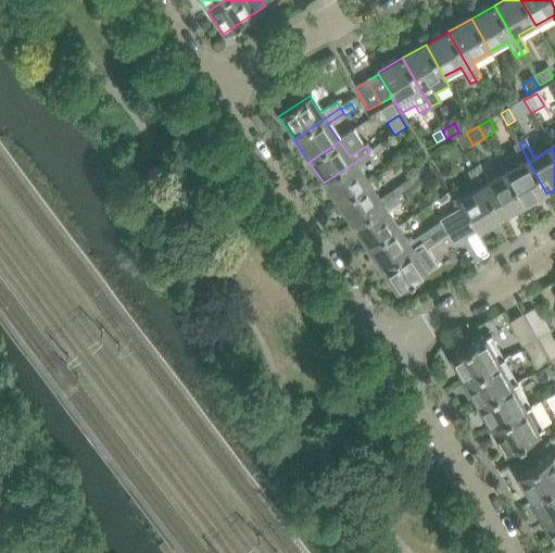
[(546,193),(519,145),(513,148),(522,165),(505,175),(524,206),(527,204),(528,205),(540,199),(539,198),(546,193)]
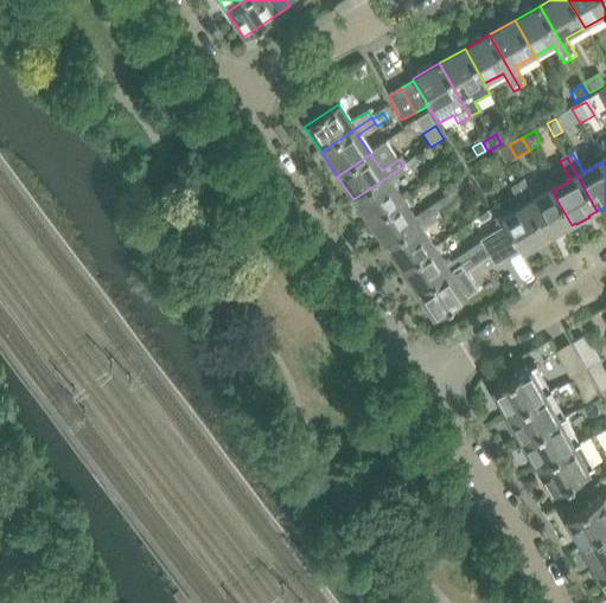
[(407,171),(418,164),(414,159),(403,165),(403,166),(407,171)]
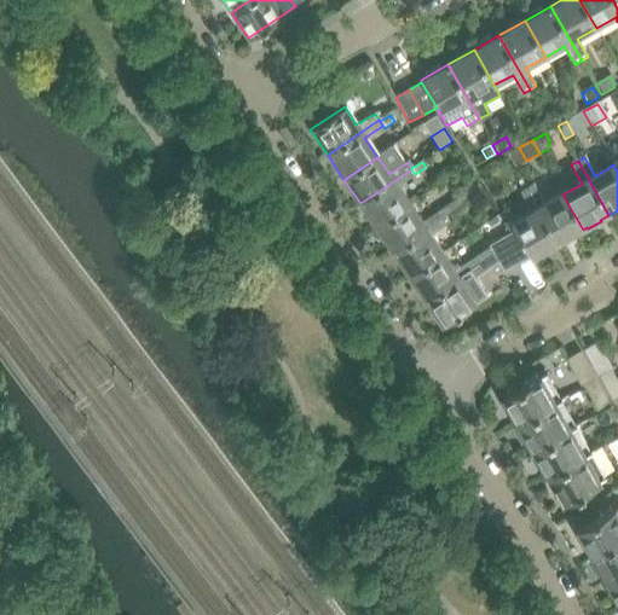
[(376,228),(410,206),(397,186),(415,174),(411,169),(361,203),(376,228)]
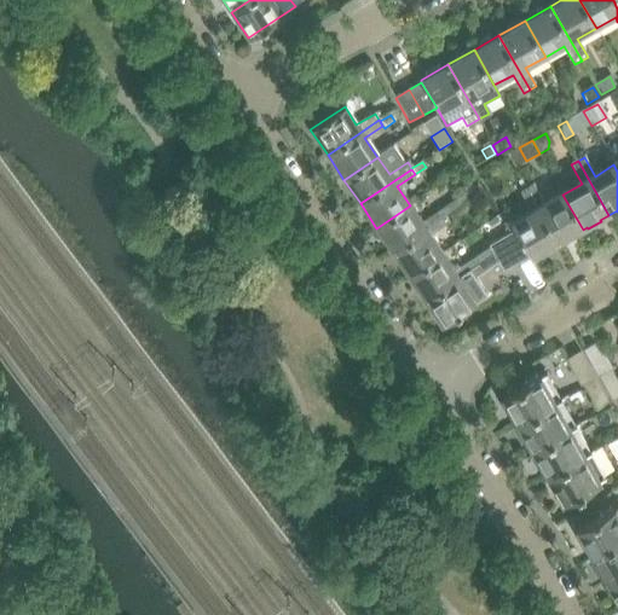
[(444,218),(484,191),(479,185),(439,212),(440,212),(444,218)]
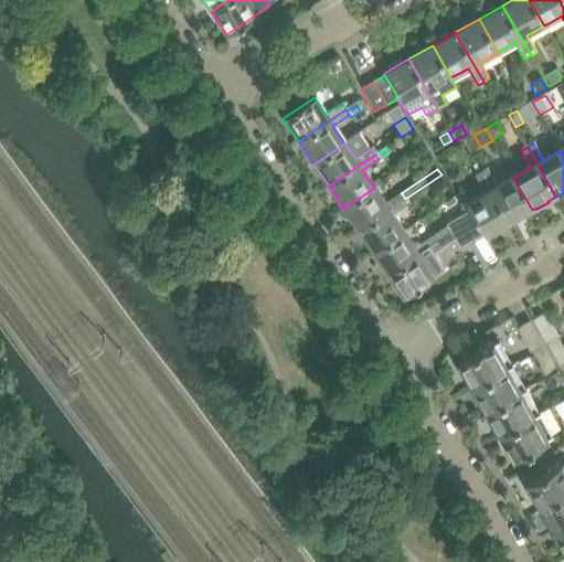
[(480,173),(508,223),(515,219),(517,220),(529,213),(529,212),(532,210),(513,178),(497,187),(487,170),(480,173)]
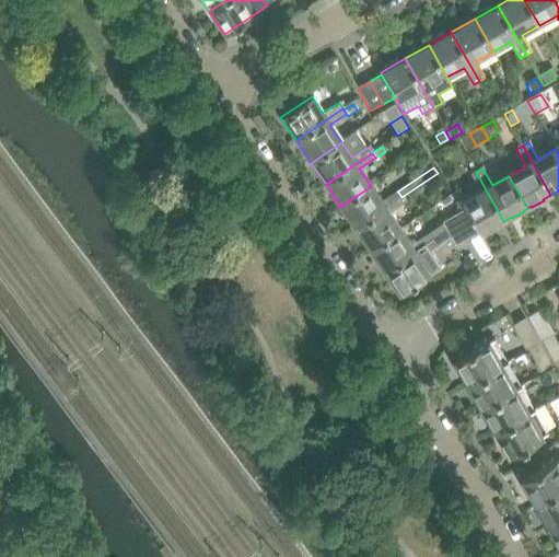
[(503,221),(476,172),(472,175),(480,193),(464,201),(467,209),(481,234),(484,232),(485,233),(497,227),(497,225),(503,221)]
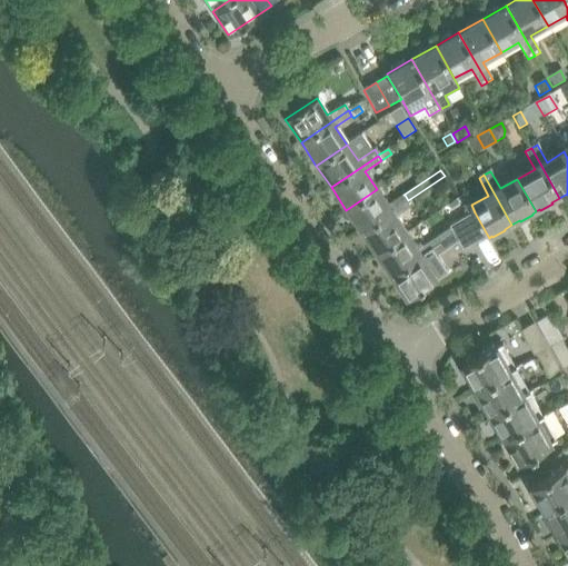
[(377,189),(346,210),(360,232),(408,201),(408,200),(405,195),(388,205),(377,189)]
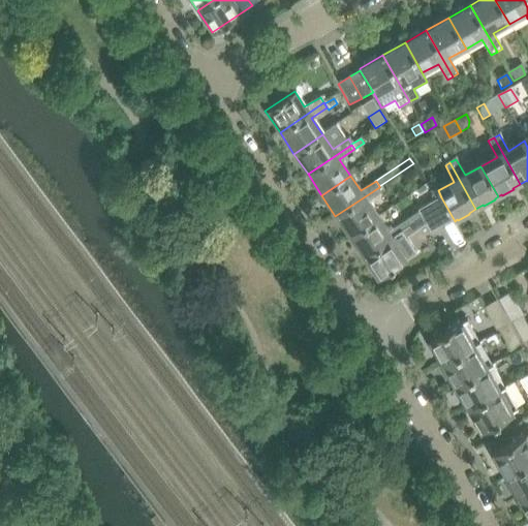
[(349,237),(378,218),(379,217),(367,200),(382,191),(379,187),(335,216),(349,237)]
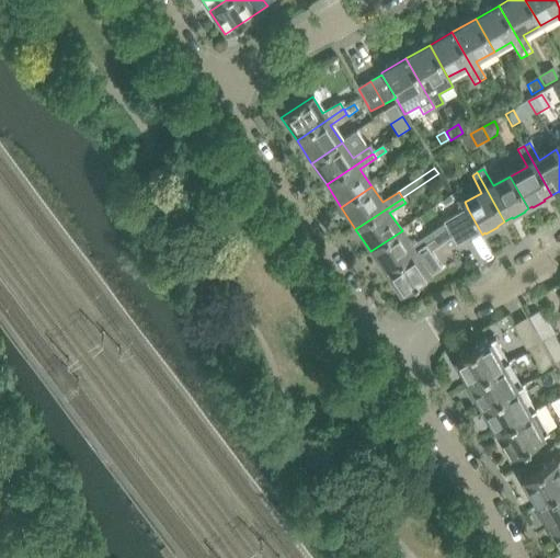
[(467,209),(463,203),(461,201),(457,204),(461,213),(463,212),(467,209)]
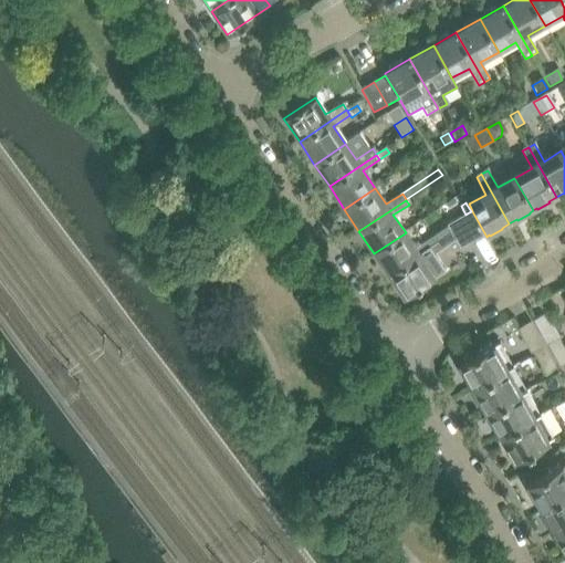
[(460,218),(473,241),(484,235),(485,237),(487,237),(472,211),(460,218)]
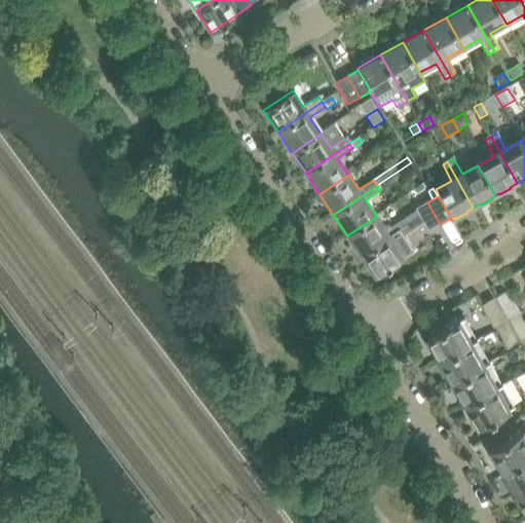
[(440,224),(427,202),(417,210),(418,211),(415,213),(418,218),(422,223),(427,231),(440,224)]
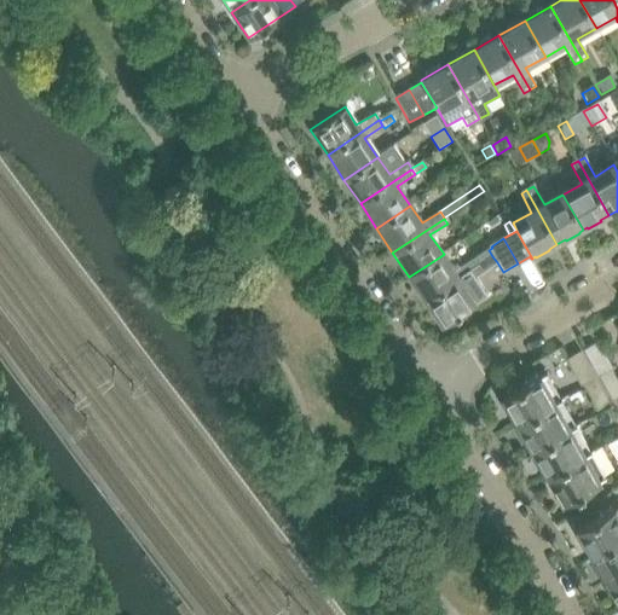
[(425,301),(443,289),(492,256),(489,250),(456,272),(444,254),(443,255),(409,277),(425,301)]
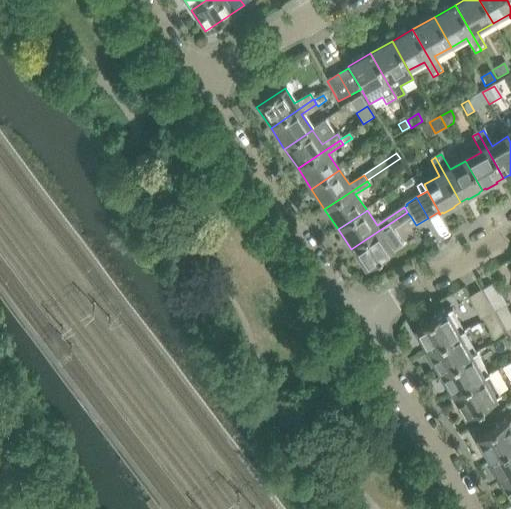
[(407,212),(366,239),(351,249),(365,270),(393,251),(383,236),(411,217),(407,212)]
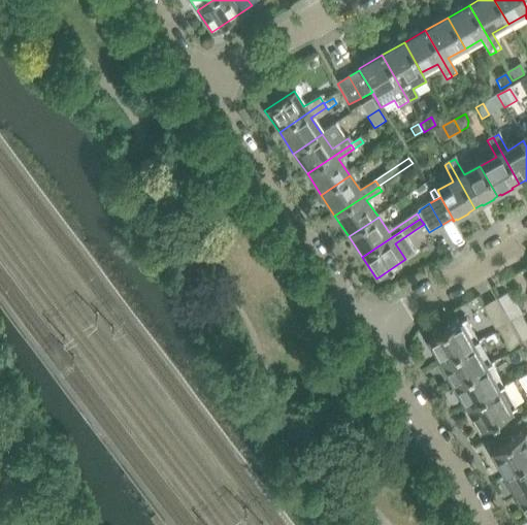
[(516,331),(526,326),(520,316),(520,315),(508,294),(497,300),(516,331)]
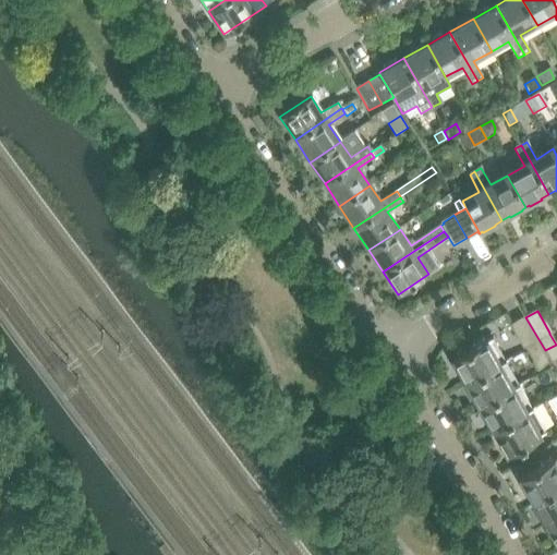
[(522,320),(510,326),(523,348),(525,347),(525,348),(535,342),(522,320)]
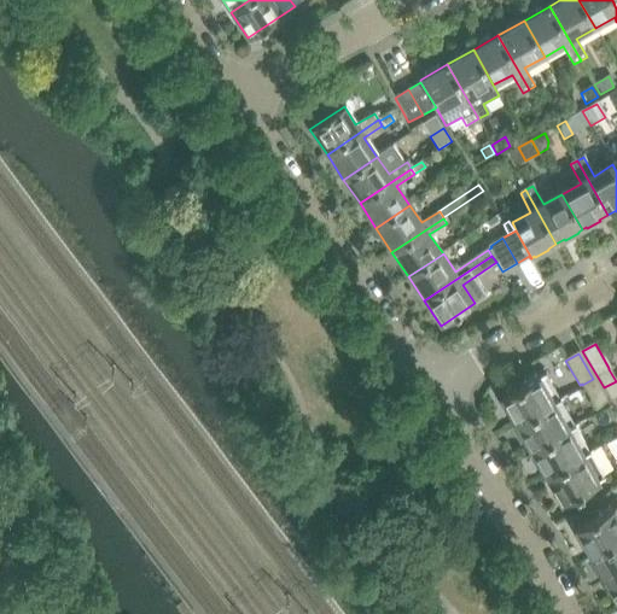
[(512,415),(517,424),(560,399),(545,373),(539,376),(501,397),(504,402),(501,403),(508,417),(512,415)]
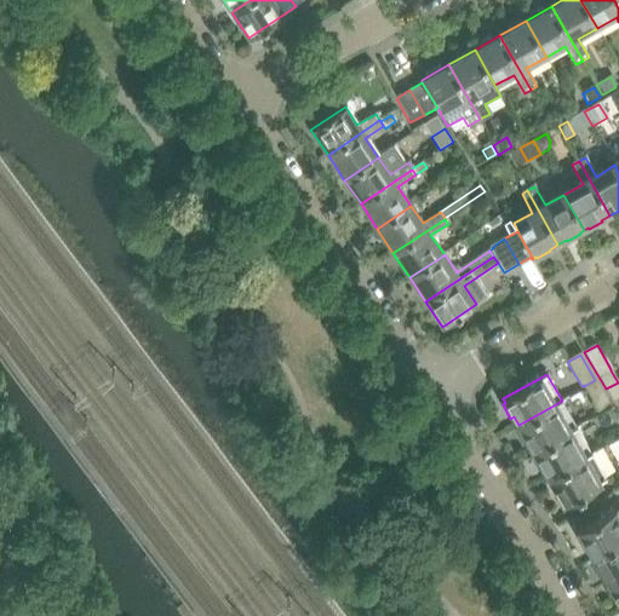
[(591,397),(602,391),(595,380),(584,386),(591,397)]
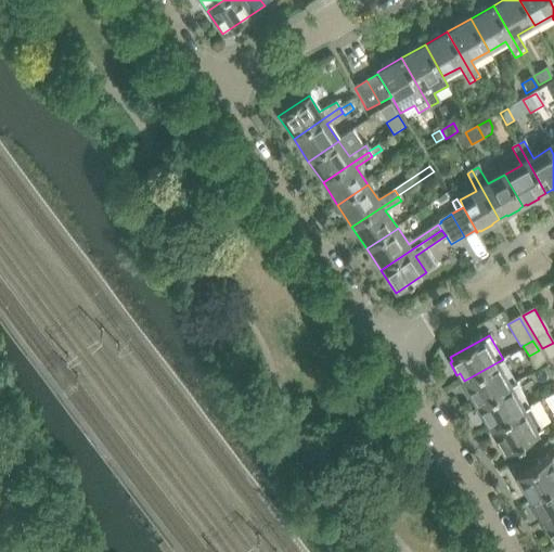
[(553,345),(553,343),(542,348),(549,359),(553,356),(553,345)]
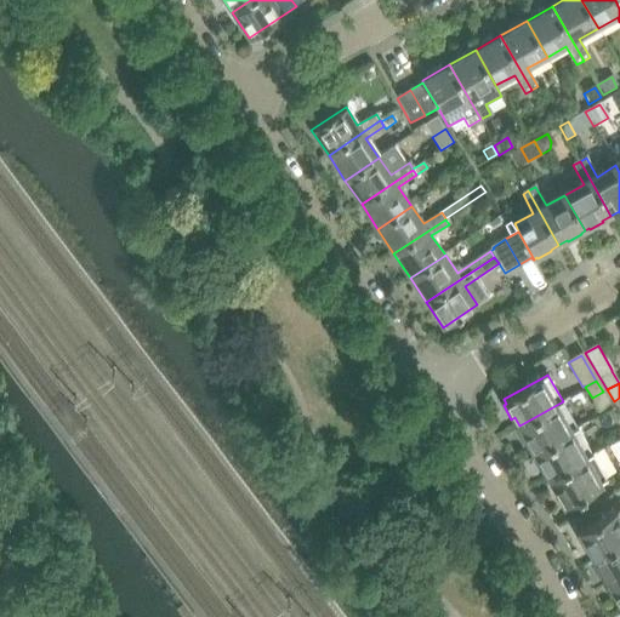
[(603,392),(592,398),(599,410),(609,404),(603,392)]
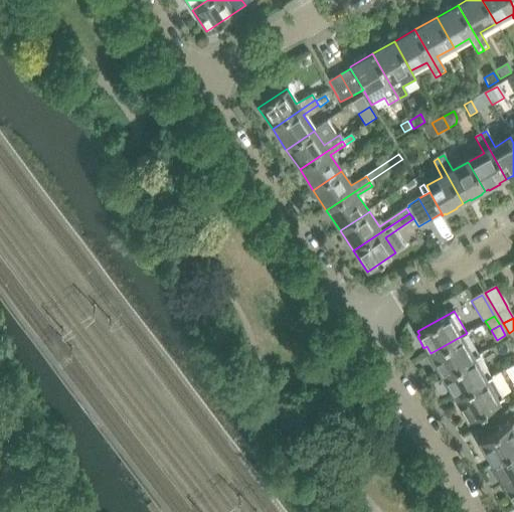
[(443,375),(479,355),(467,333),(431,353),(435,360),(432,361),(439,373),(441,372),(443,375)]
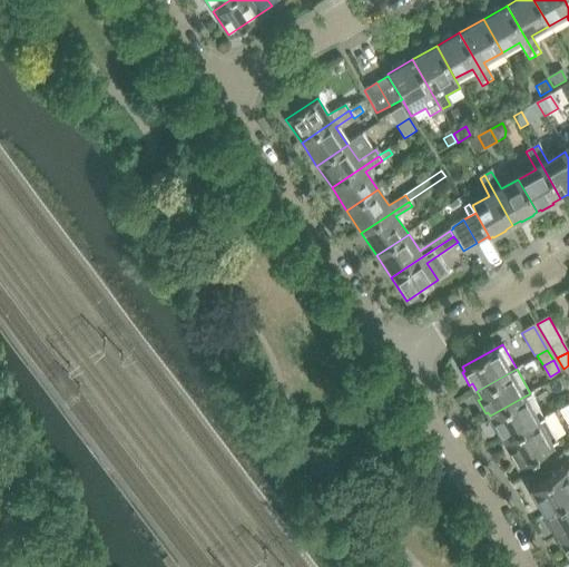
[(530,393),(490,416),(492,420),(490,421),(497,434),(500,432),(504,440),(545,418),(530,393)]
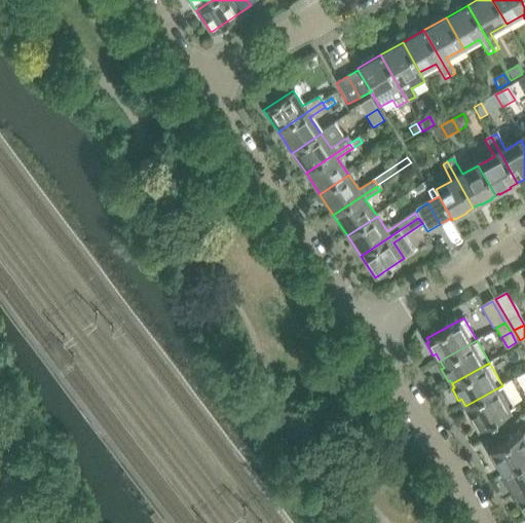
[(502,385),(465,406),(470,413),(466,414),(474,426),(476,425),(478,428),(515,407),(502,385)]
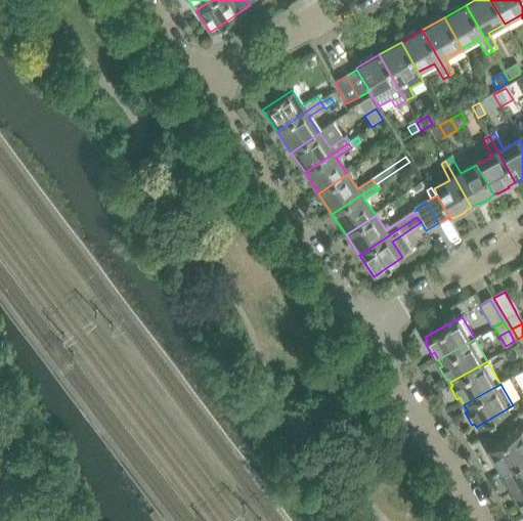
[(499,472),(522,458),(522,428),(487,448),(490,452),(487,453),(495,466),(496,465),(499,472)]
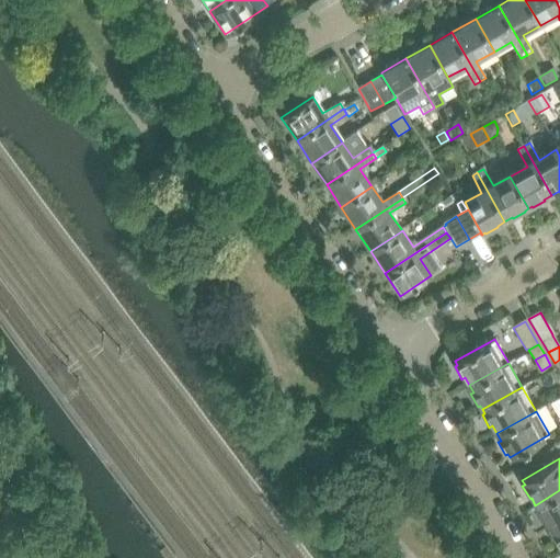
[(549,528),(559,522),(559,490),(535,505),(537,509),(534,511),(543,524),(546,522),(549,528)]
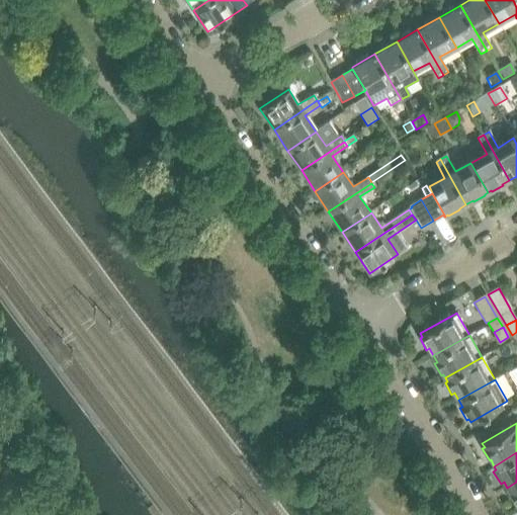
[(516,482),(507,488),(511,495),(509,497),(516,509),(516,508),(516,482)]
